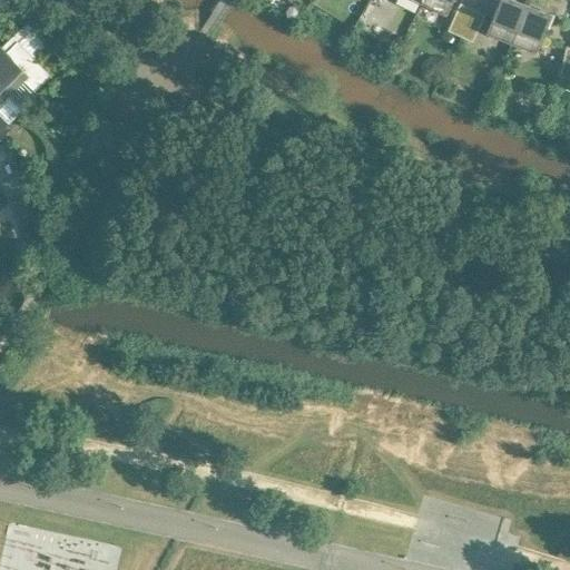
[(423,0),(421,5),(444,17),(452,0),(423,0)]
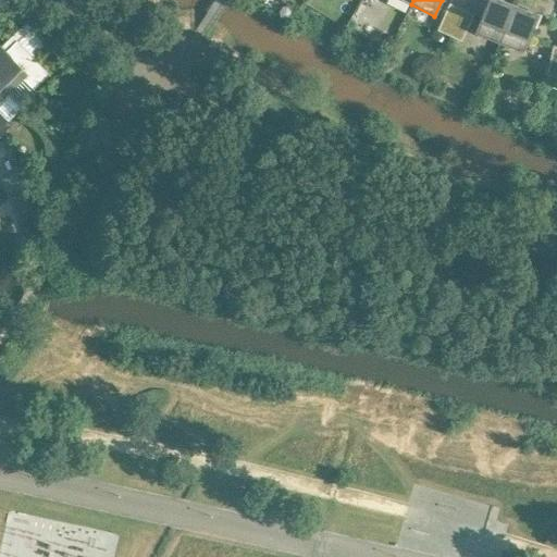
[(498,44),(514,7),(496,0),(489,0),(482,17),(474,34),(498,44)]
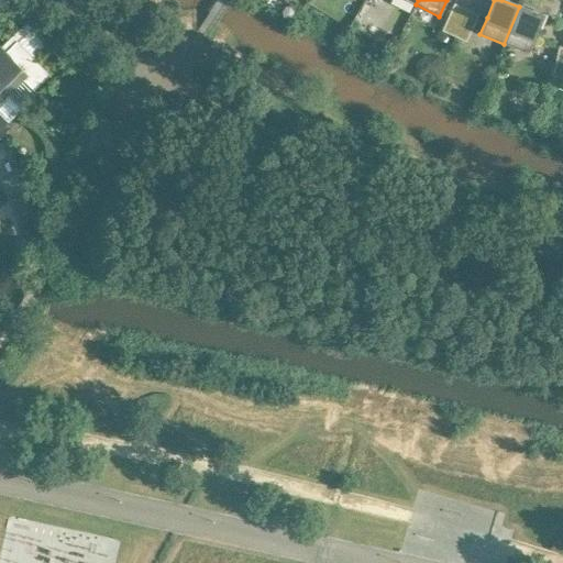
[(442,31),(454,37),(467,9),(454,3),(442,31)]
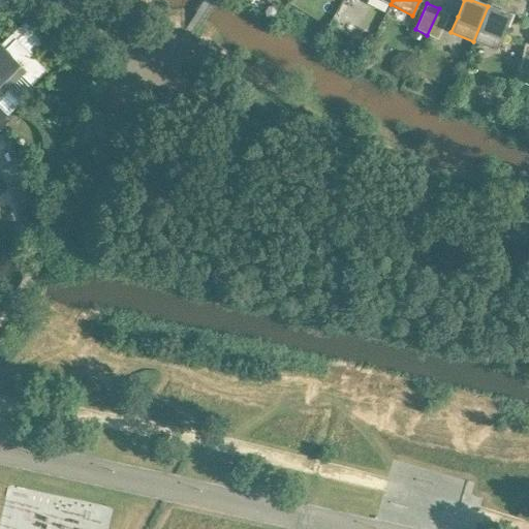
[(510,16),(488,6),(473,41),(497,51),(503,34),(510,16)]
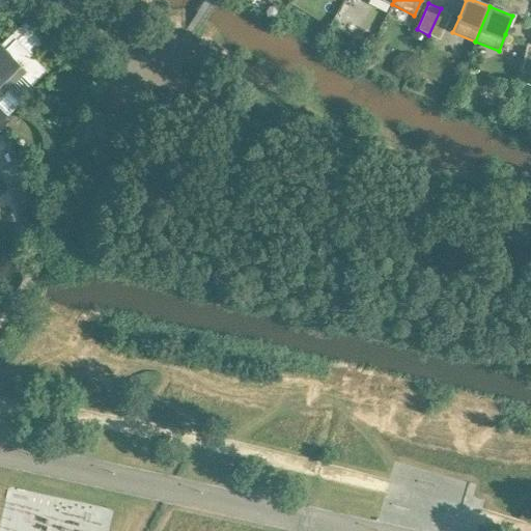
[(452,14),(441,8),(428,35),(440,40),(452,14)]
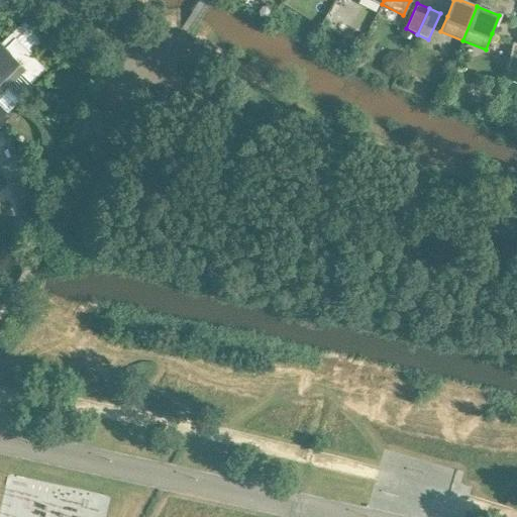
[(0,44),(0,78),(20,100),(34,87),(30,83),(45,69),(30,53),(15,38),(10,43),(4,49),(0,44)]
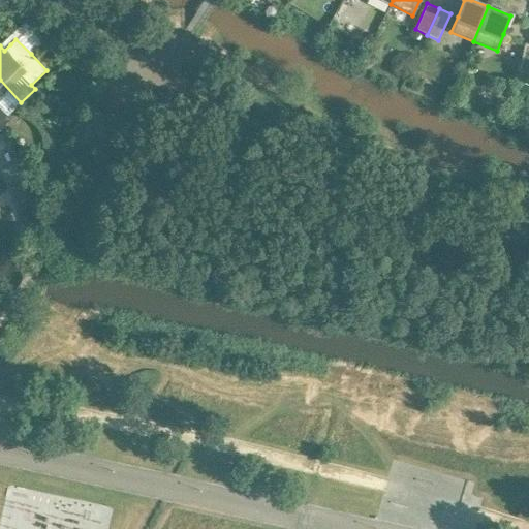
[(528,43),(525,43),(520,71),(528,73),(528,43)]
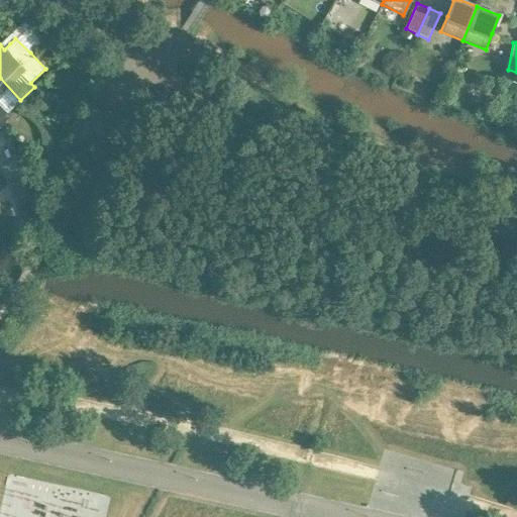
[(0,122),(2,125),(11,116),(7,113),(20,100),(0,78),(0,122)]
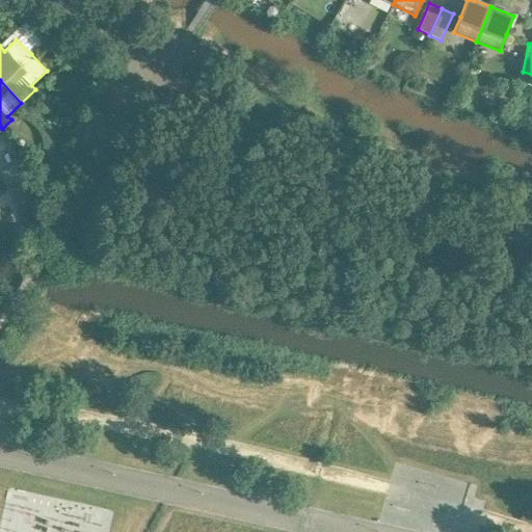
[(27,190),(14,195),(20,211),(34,206),(27,190)]
